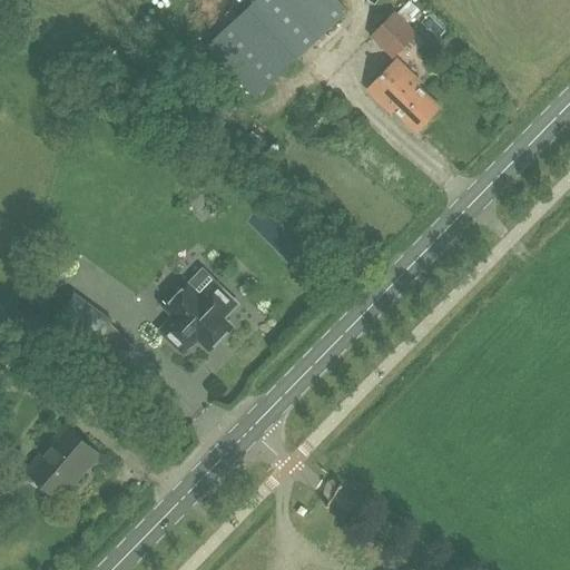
[(337,0),(256,0),(208,46),(256,97),(349,11),(337,0)]
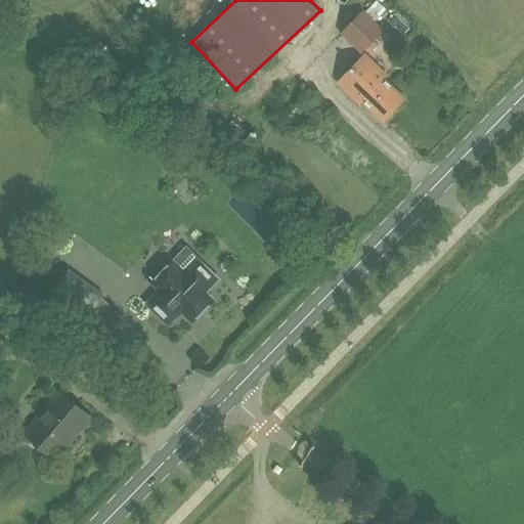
[(377,1),(364,12),(363,11),(341,34),(360,53),(383,31),(375,23),(387,11),(377,1)]
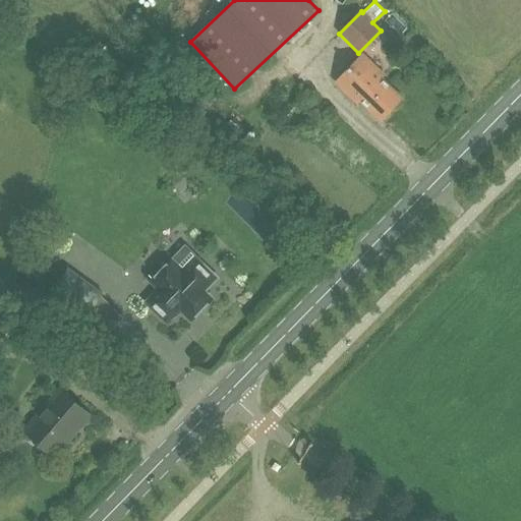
[(357,60),(335,82),(357,105),(360,101),(381,120),(403,98),(383,77),(379,81),(357,60)]
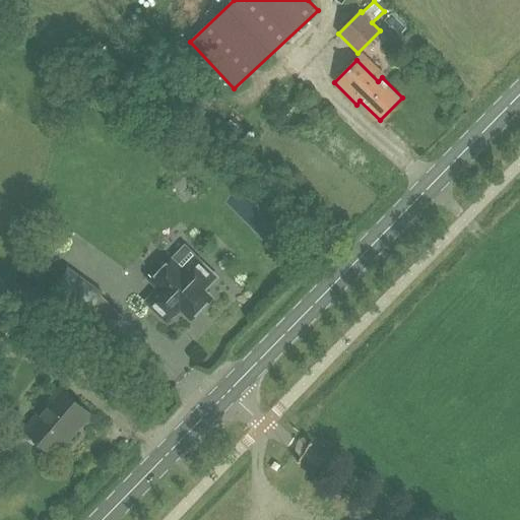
[(217,277),(195,256),(183,269),(173,259),(165,267),(160,263),(147,276),(158,288),(146,302),(168,323),(181,310),(191,319),(212,298),(204,290),(217,277)]
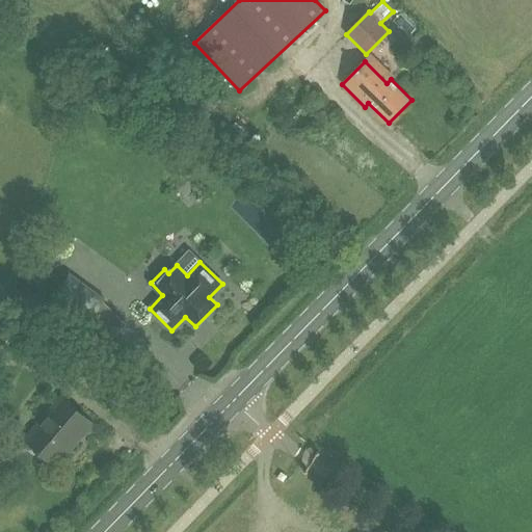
[(127,325),(101,300),(65,275),(60,284),(36,267),(19,291),(43,309),(42,310),(77,335),(79,331),(101,352),(127,325)]
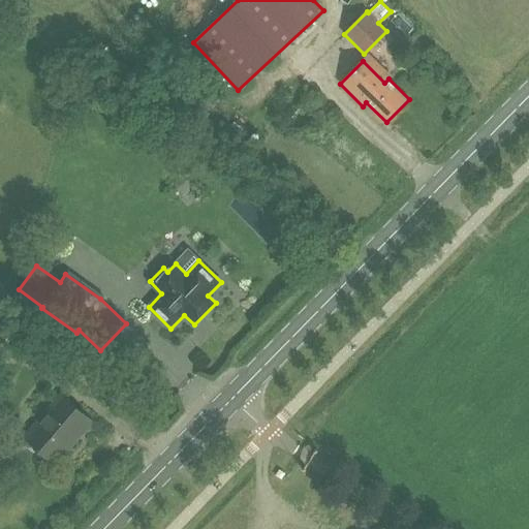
[(62,397),(26,438),(55,464),(91,422),(62,397)]
